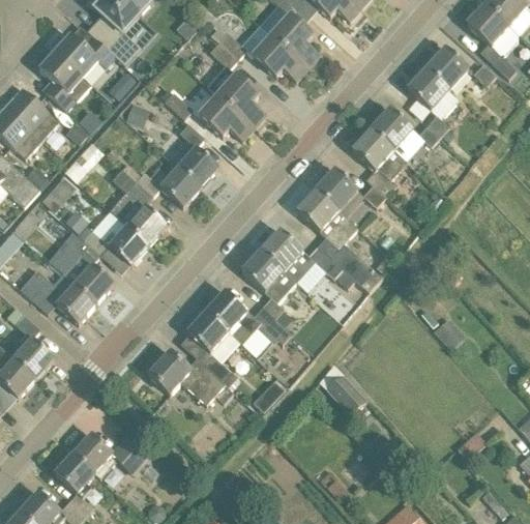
[(104,16),(88,32),(123,64),(140,47),(130,38),(145,23),(138,16),(152,0),(100,0),(94,7),(104,16)]
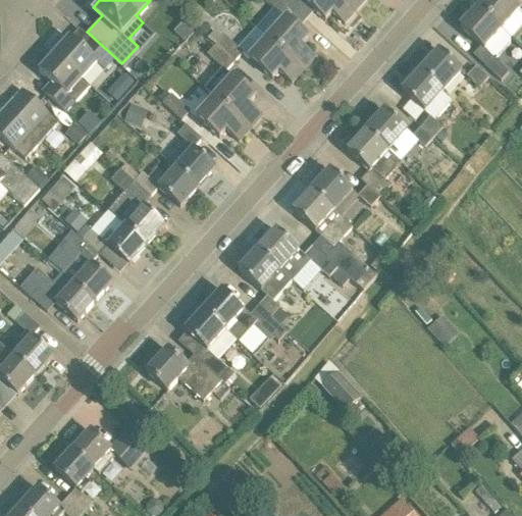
[(269,0),(278,8),(285,0),(269,0)]
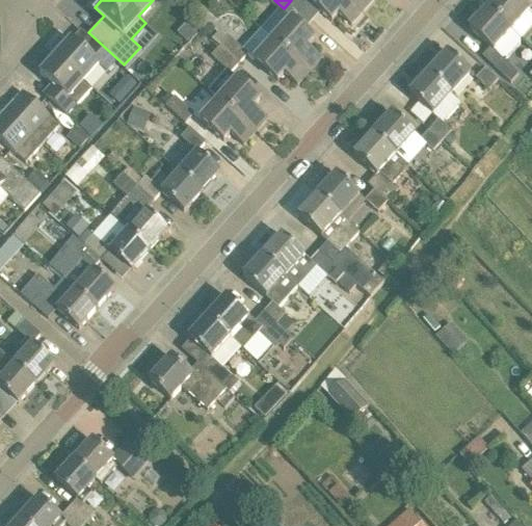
[(363,7),(354,0),(313,0),(331,16),(338,8),(351,20),(363,7)]
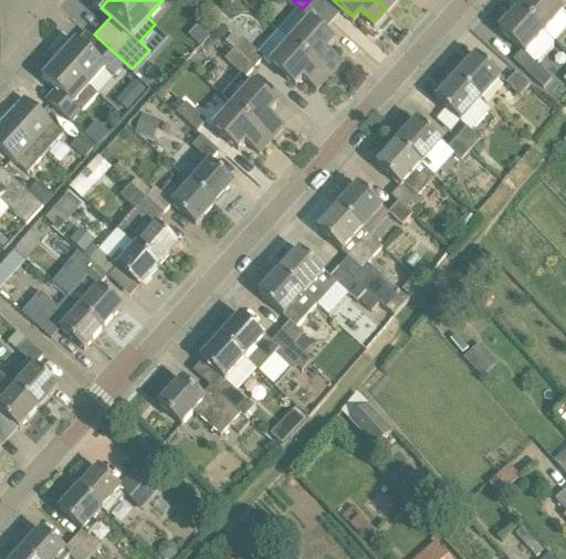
[(546,28),(555,34),(565,22),(565,9),(565,8),(565,7),(557,0),(521,0),(520,1),(546,28)]
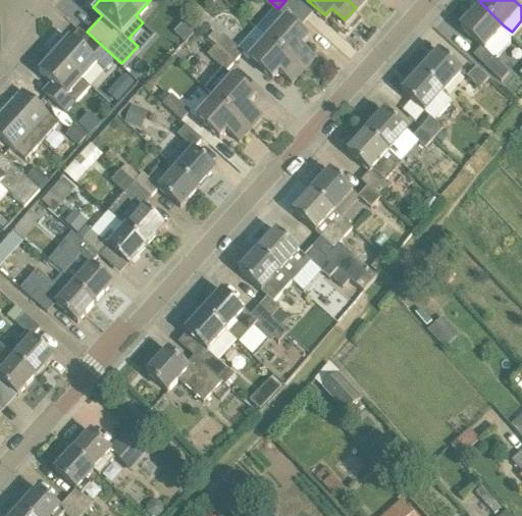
[(510,33),(512,32),(504,26),(479,1),(460,22),(485,47),(485,46),(491,51),(497,52),(510,37),(510,33)]
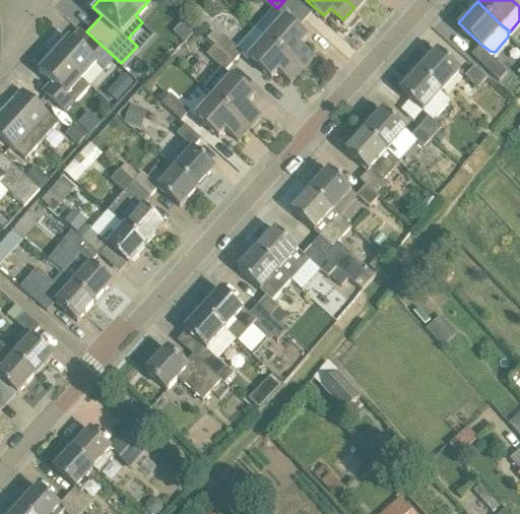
[(184,15),(174,27),(183,36),(193,24),(184,15)]
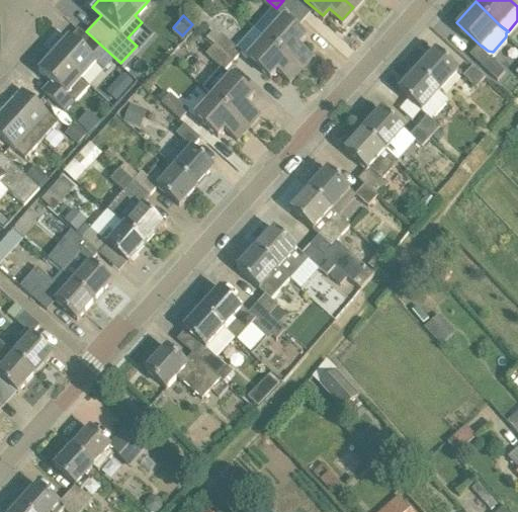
[(300,66),(312,53),(299,41),(306,34),(285,16),(267,35),(300,66)]
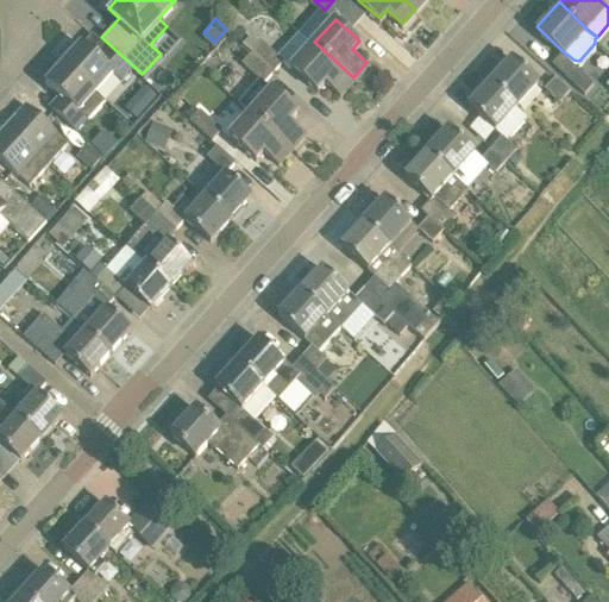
[(262,36),(259,38),(251,48),(274,68),(283,56),(262,36)]
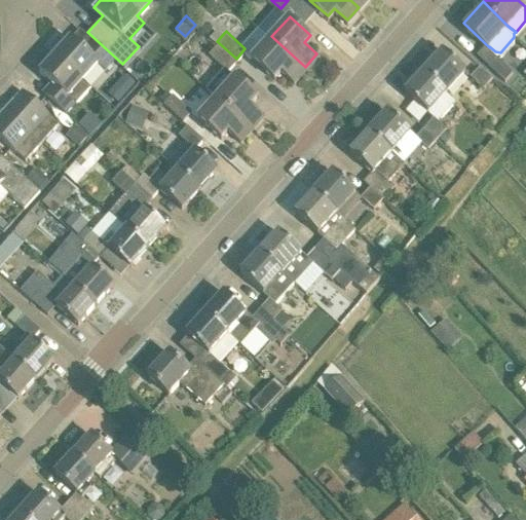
[(81,44),(70,34),(54,51),(82,77),(98,61),(105,66),(113,57),(89,35),(81,44)]
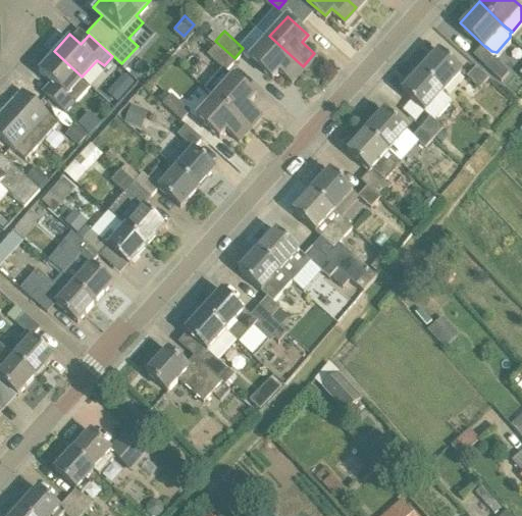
[(251,56),(272,74),(278,67),(292,79),(303,66),(269,36),(251,56)]
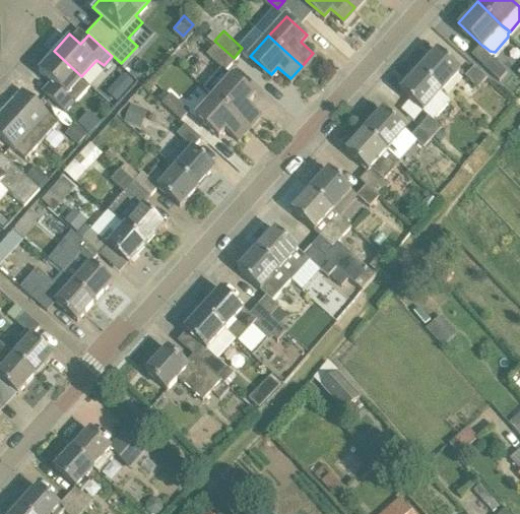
[(234,58),(214,41),(206,49),(213,55),(221,63),(215,70),(203,83),(216,94),(249,124),(261,112),(248,101),(254,92),(234,75),(225,67),(234,58)]
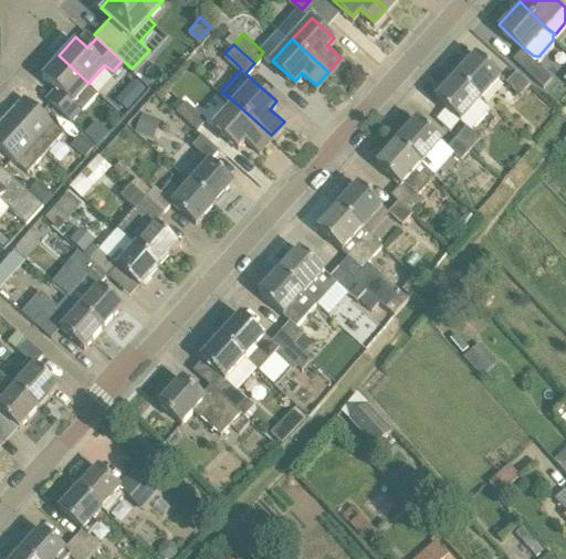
[(481,95),(501,73),(475,50),(456,72),(481,95)]
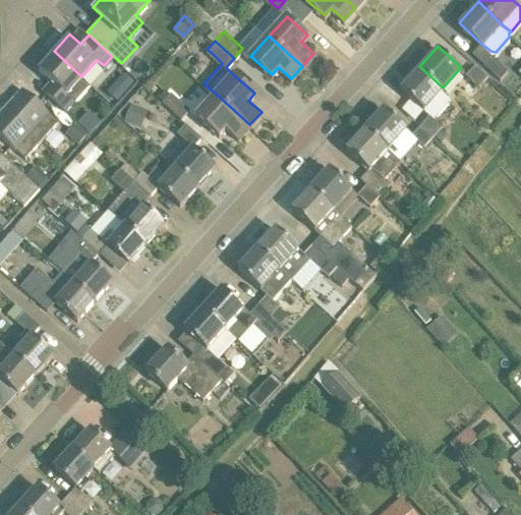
[(81,76),(54,51),(39,67),(50,78),(42,88),(65,109),(73,99),(74,100),(90,83),(81,76)]
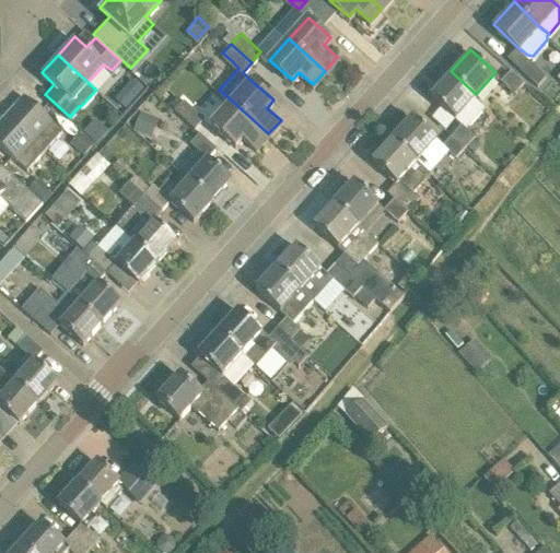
[(537,82),(546,72),(525,55),(517,63),(537,82)]
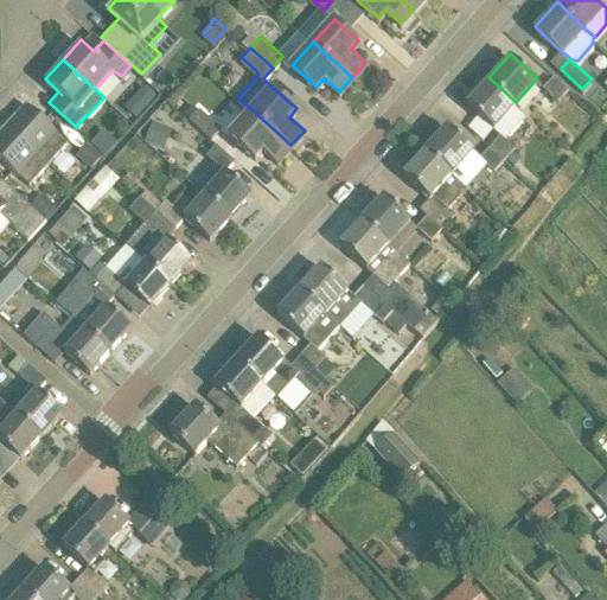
[(568,85),(554,72),(543,84),(557,96),(568,85)]
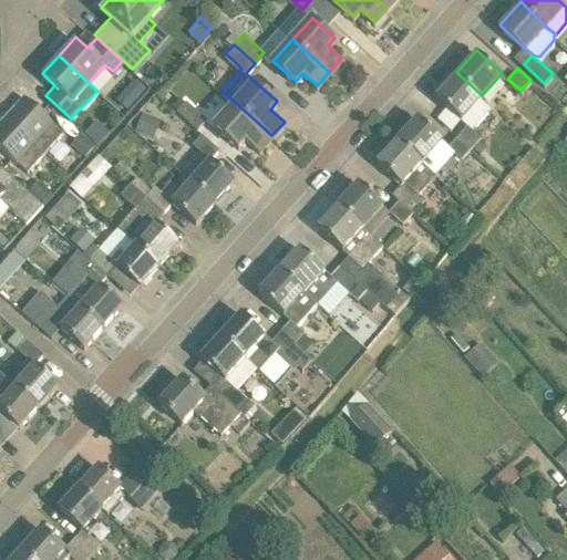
[(461,118),(482,95),(456,72),(436,94),(461,118)]
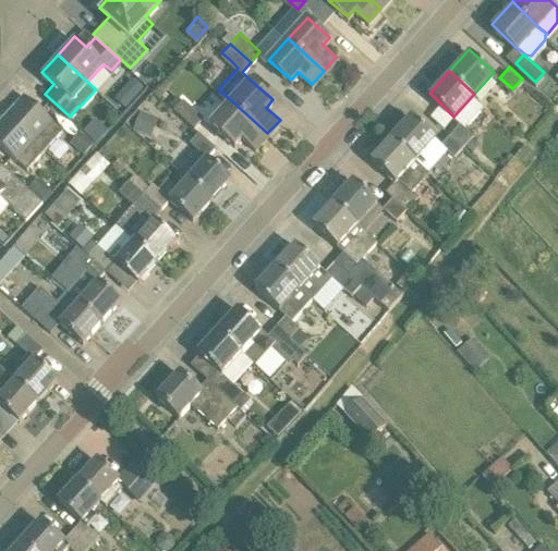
[(61,126),(23,92),(14,102),(13,101),(4,111),(44,146),(61,126)]
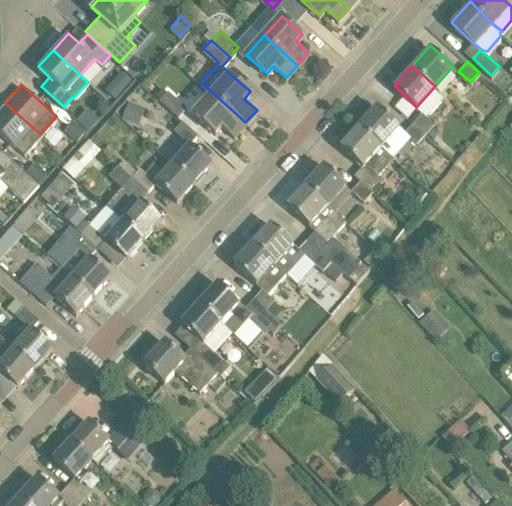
[(177,114),(186,105),(168,88),(159,97),(177,114)]
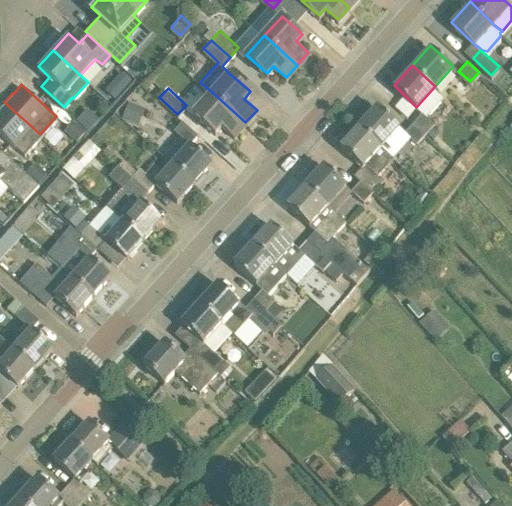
[(234,135),(245,122),(213,93),(195,113),(215,131),(221,124),(234,135)]
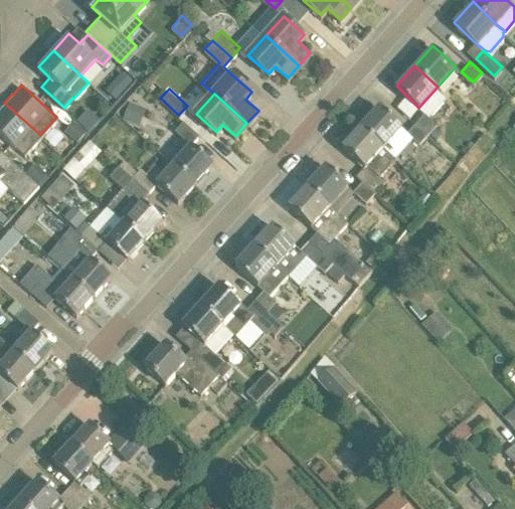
[(130,98),(123,116),(139,122),(146,105),(130,98)]
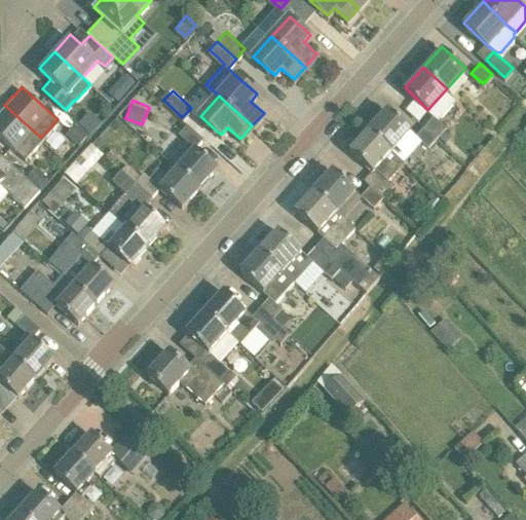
[(25,157),(41,138),(4,105),(0,109),(0,135),(14,148),(25,157)]
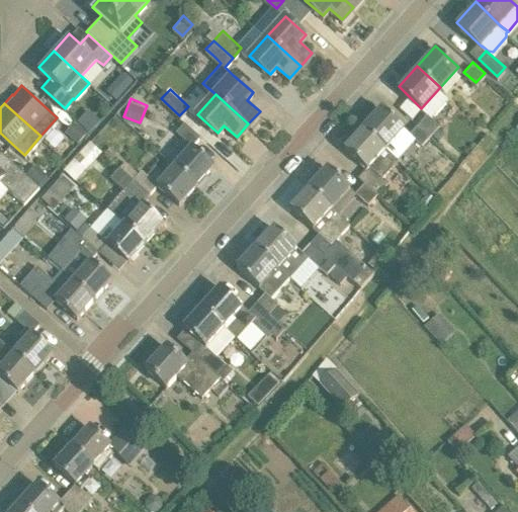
[(385,147),(405,126),(381,105),(362,125),(385,147)]
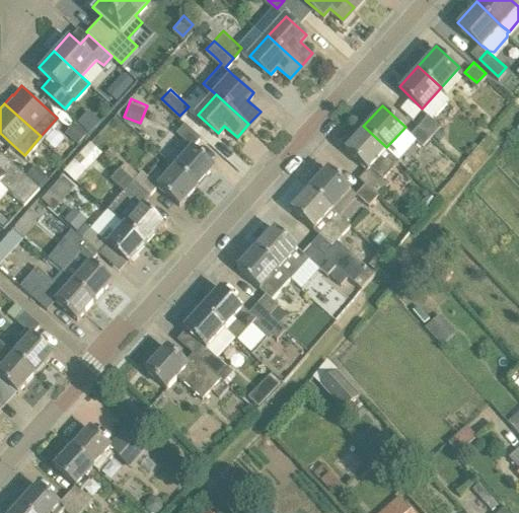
[(431,134),(441,124),(429,112),(420,122),(431,134)]
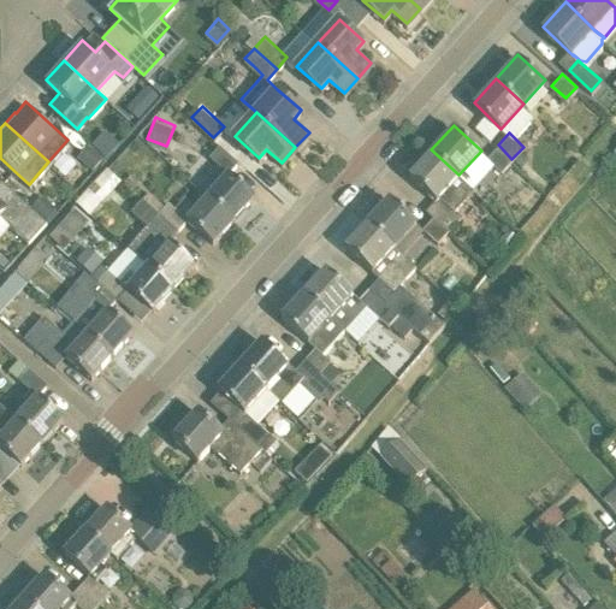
[(232,218),(254,194),(227,169),(237,158),(217,141),(207,153),(219,163),(208,177),(214,183),(206,194),(232,218)]
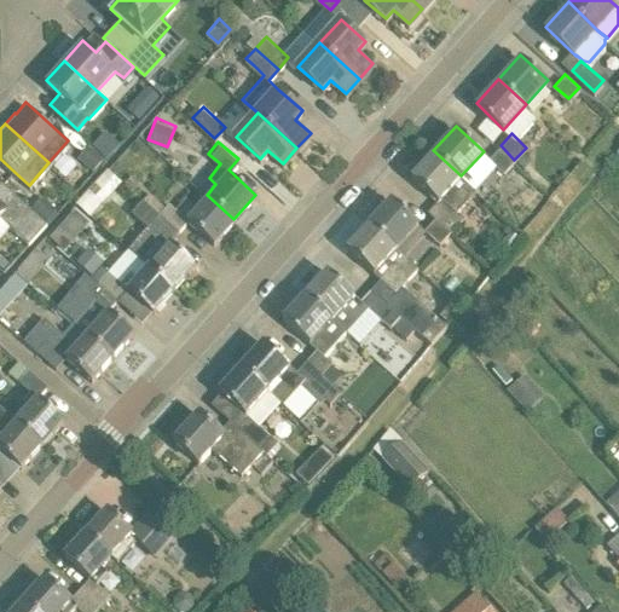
[(503,171),(514,160),(501,145),(489,156),(503,171)]
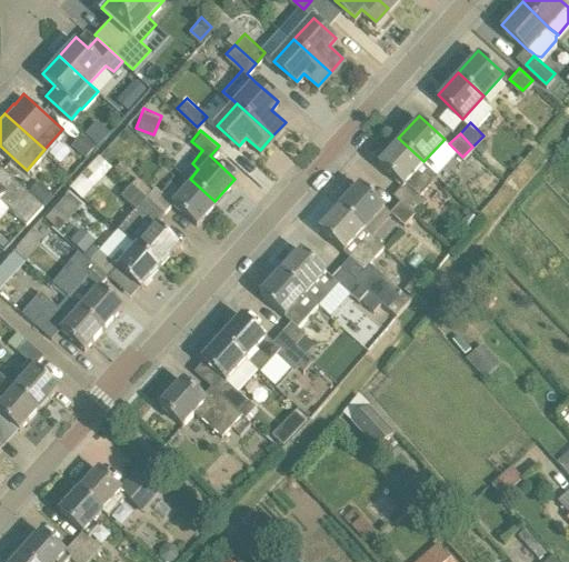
[(391,192),(399,200),(413,213),(426,200),(419,194),(437,174),(423,161),(398,138),(378,160),(401,181),(391,192)]
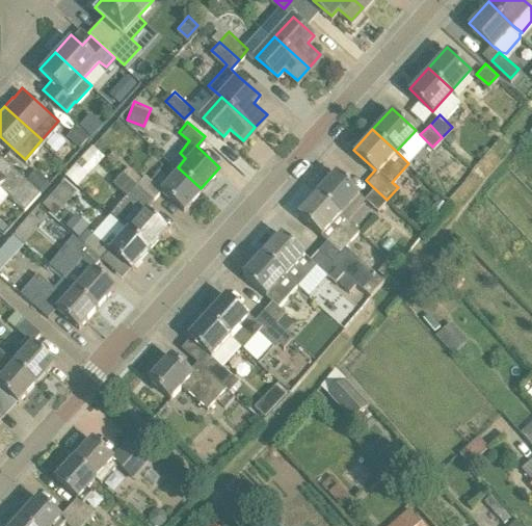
[(0,154),(0,184),(24,207),(40,189),(26,177),(1,154),(0,154)]
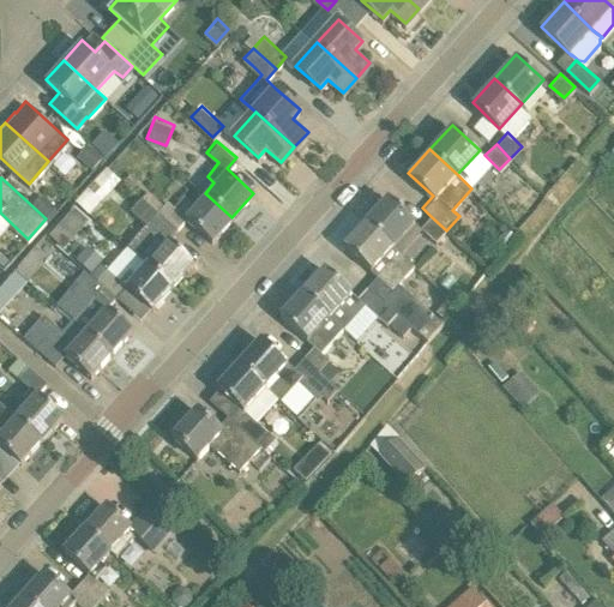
[(92,179),(73,196),(85,209),(104,192),(92,179)]
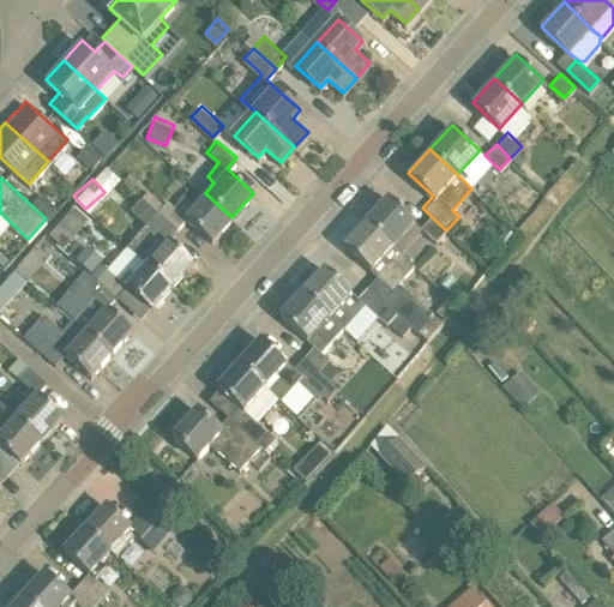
[(31,202),(47,216),(56,205),(41,191),(31,202)]
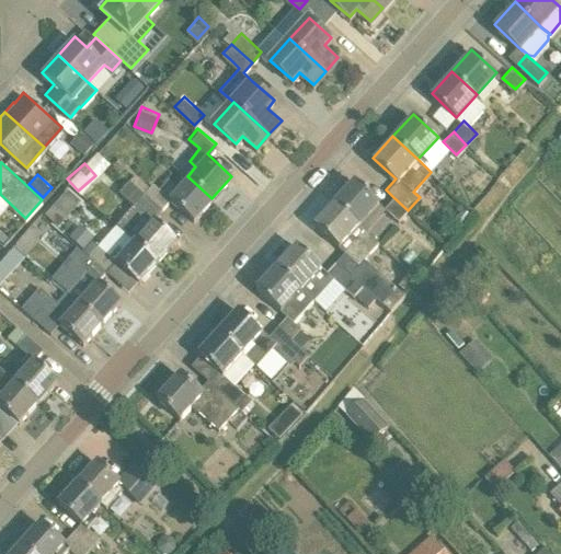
[(153,180),(144,191),(142,193),(161,209),(171,197),(194,218),(212,198),(187,176),(180,185),(173,180),(164,189),(153,180)]
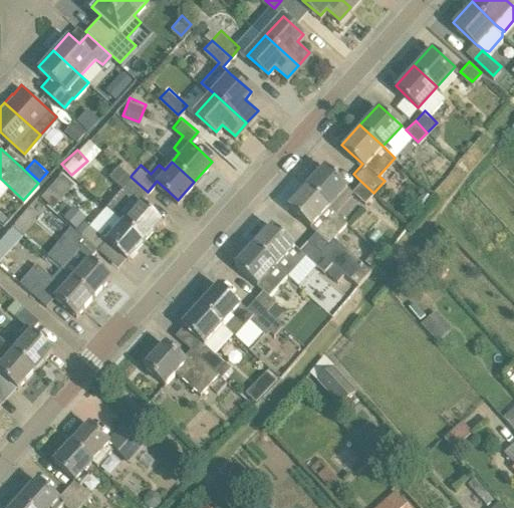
[(144,238),(162,218),(141,200),(148,192),(131,177),(132,175),(118,163),(110,172),(123,184),(105,203),(144,238)]
